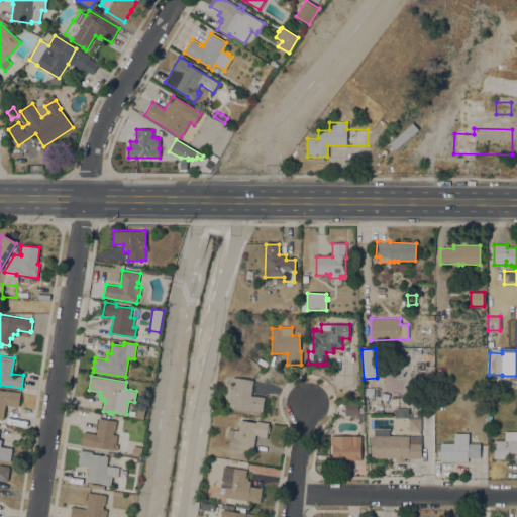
[(229,407),(230,400),(229,400),(231,386),(233,386),(234,384),(232,384),(233,377),(253,380),(251,396),(252,396),(252,395),(265,397),(263,412),(229,407)]
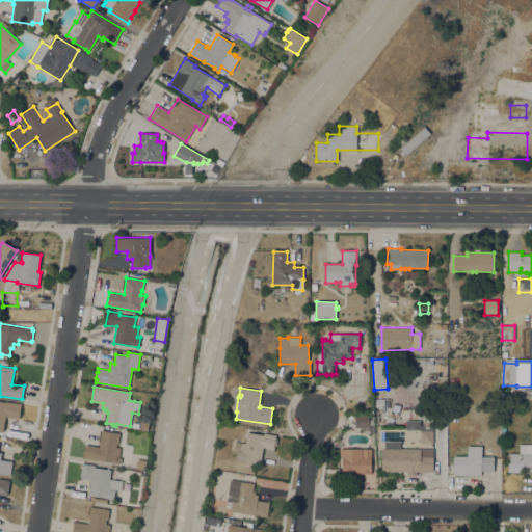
[(375,409),(375,399),(384,399),(384,409),(375,409)]
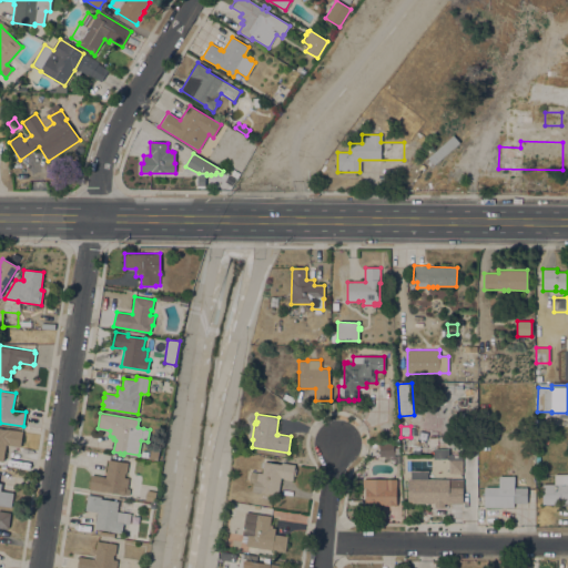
[(20,446),(6,445),(3,462),(0,460),(0,428),(6,429),(6,428),(22,430),(20,446)]
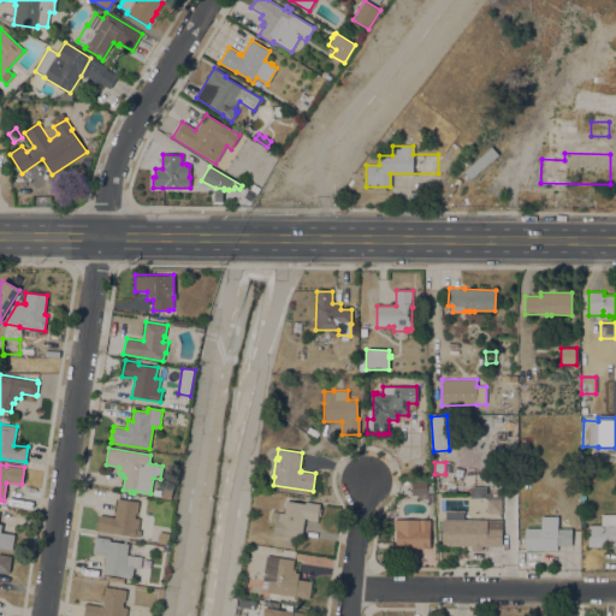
[(412,496),(410,480),(426,479),(427,485),(432,485),(433,492),(427,492),(427,495),(412,496)]
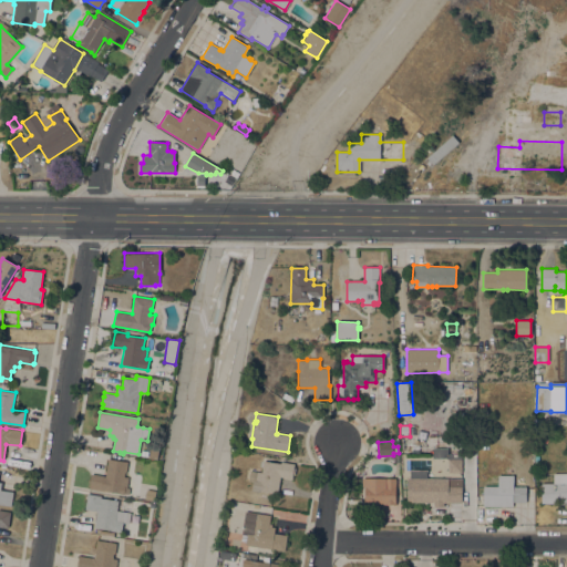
[(148,459),(150,449),(158,450),(157,460),(148,459)]
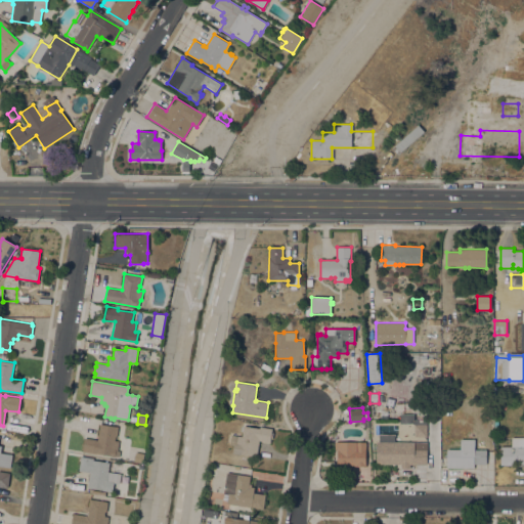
[(118,427),(117,436),(116,436),(115,440),(119,441),(118,450),(120,451),(119,456),(115,455),(115,456),(82,451),(84,438),(97,440),(100,424),(118,427)]
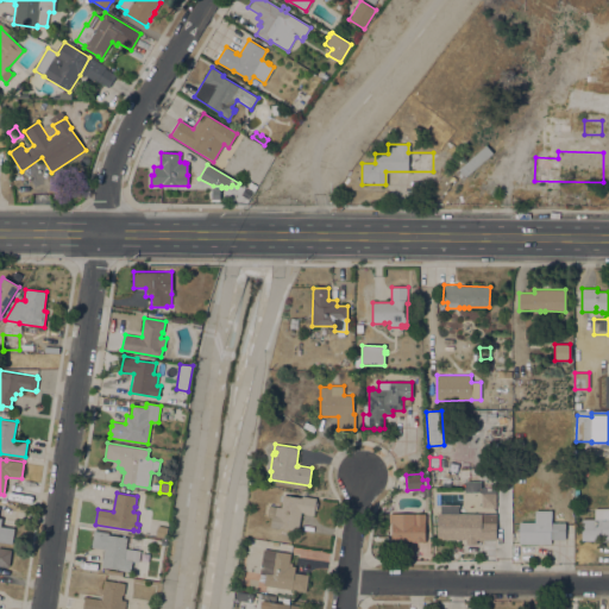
[(482,494),(496,493),(496,507),(482,508),(482,494)]
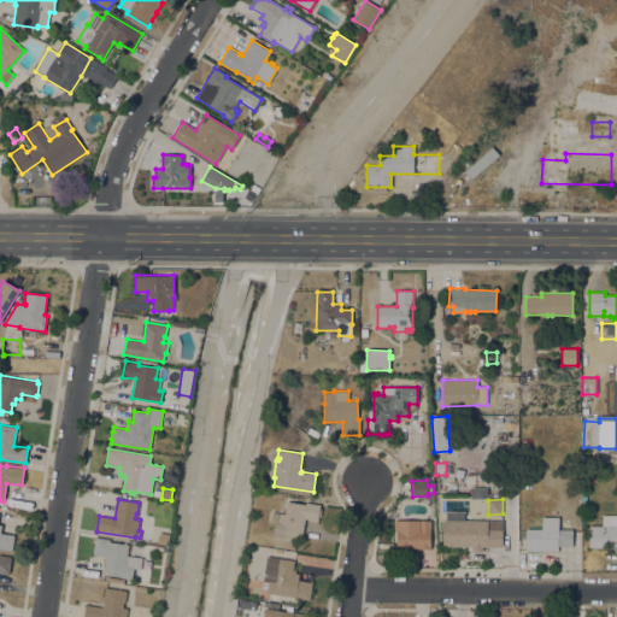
[(274,534),(275,523),(271,522),(272,512),(285,513),(287,501),(305,505),(306,503),(321,505),(319,509),(322,510),(321,517),(318,517),(318,521),(305,519),(303,538),(274,534)]
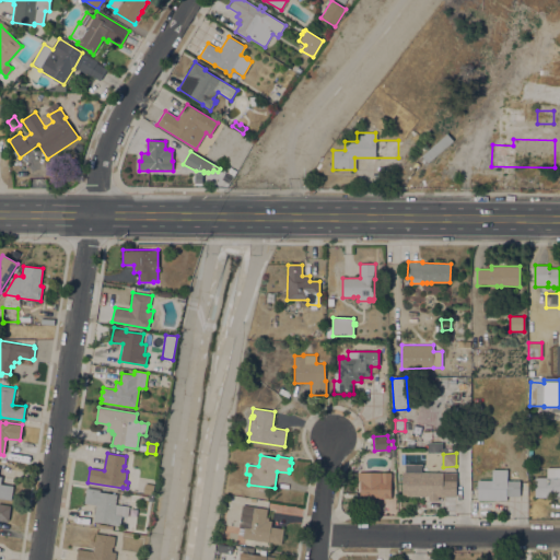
[(547,477),(547,467),(559,467),(559,498),(535,498),(535,477),(547,477)]
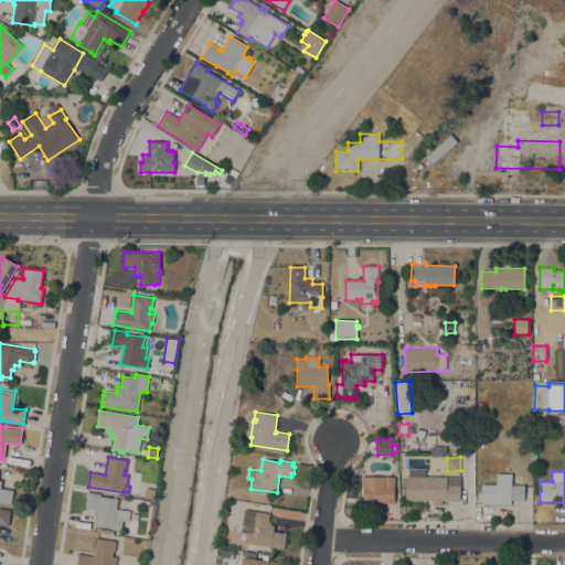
[(496,484),(497,473),(512,473),(511,484),(524,486),(524,501),(511,500),(511,505),(481,504),(481,484),(496,484)]
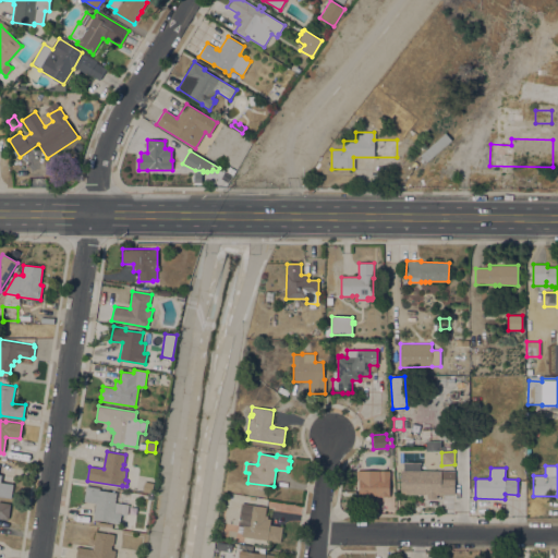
[(389,471),(389,497),(359,496),(358,496),(358,492),(359,492),(359,490),(358,490),(358,487),(359,487),(359,484),(358,484),(358,480),(359,480),(359,470),(379,470),(379,471),(389,471)]
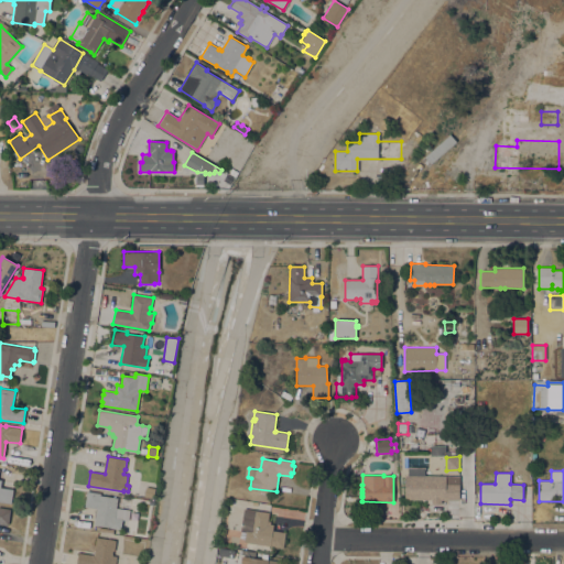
[(459,476),(459,500),(441,500),(441,503),(431,503),(431,499),(404,499),(405,476),(459,476)]
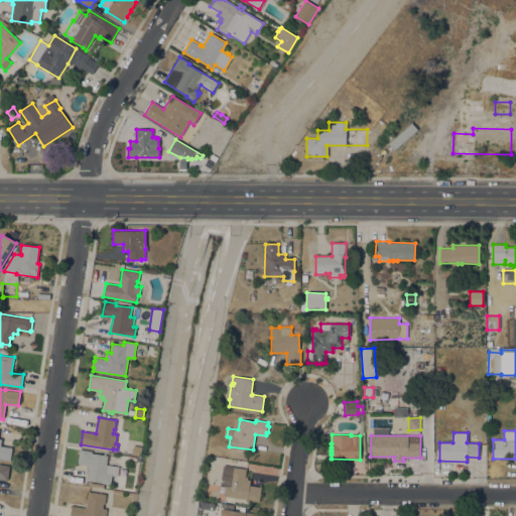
[(0,459),(0,438),(1,439),(0,445),(12,448),(10,461),(0,459)]
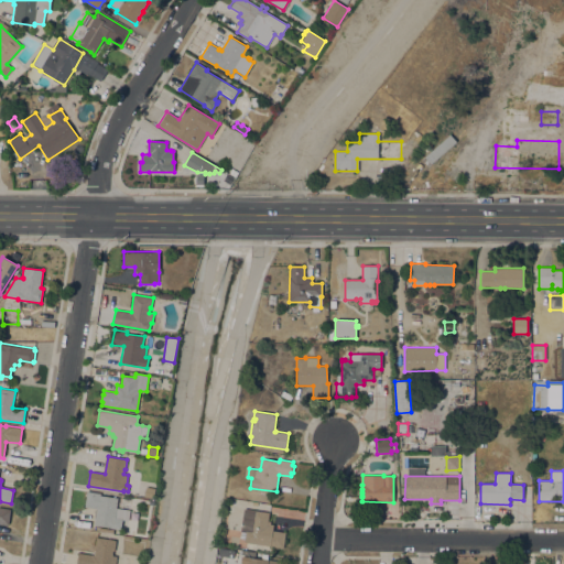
[(147,487),(155,489),(153,500),(144,499),(147,487)]
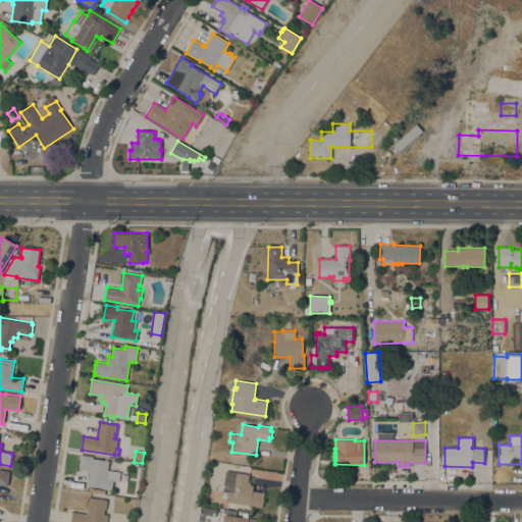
[(87,485),(90,471),(79,469),(81,456),(85,457),(85,455),(93,457),(93,458),(109,461),(107,470),(120,472),(118,482),(113,481),(112,487),(108,486),(108,489),(87,485)]
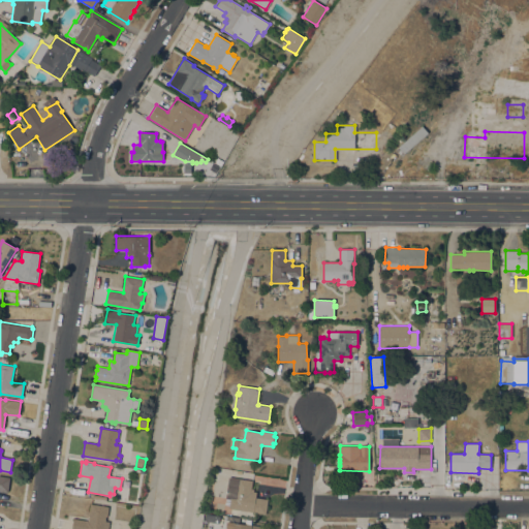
[(0,475),(10,477),(7,493),(0,491),(0,475)]
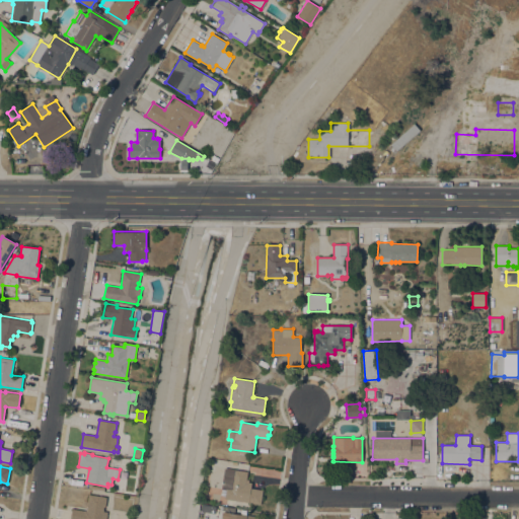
[(233,500),(232,502),(227,501),(227,499),(224,499),(226,490),(221,489),(225,468),(247,471),(245,479),(248,479),(248,483),(251,483),(250,488),(263,490),(261,505),(233,500)]
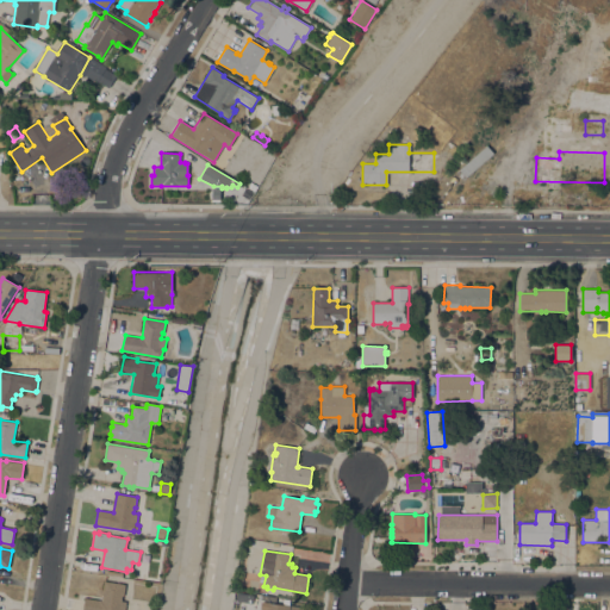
[(82,609),(85,598),(101,601),(104,582),(125,584),(124,596),(122,596),(122,601),(126,602),(125,609),(82,609)]
